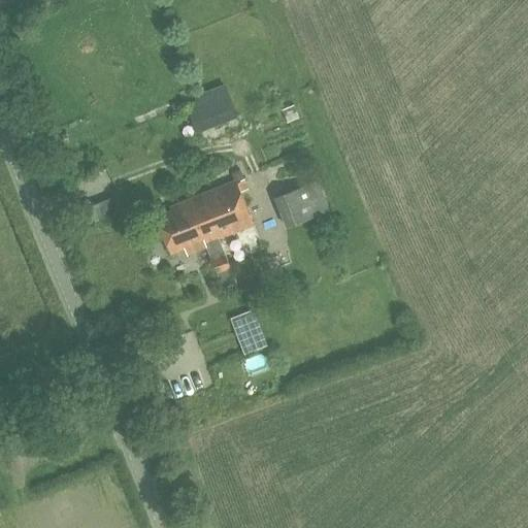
[(187,107),(196,131),(236,116),(225,87),(194,98),(196,104),(187,107)]
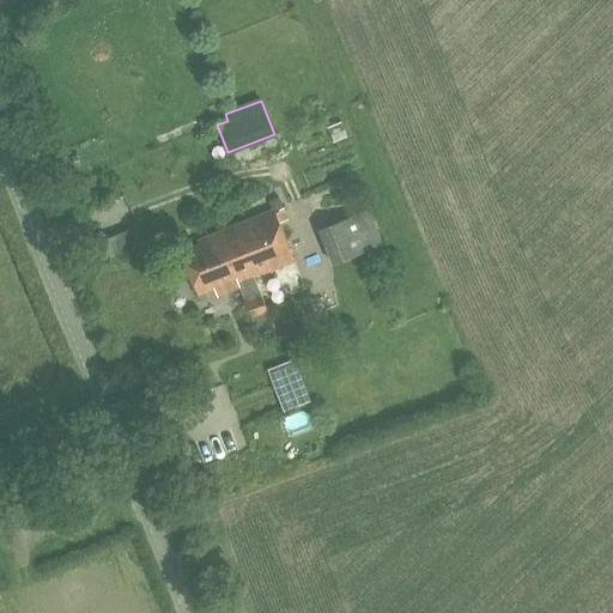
[(235,225),(255,275),(295,260),(274,210),(235,225)]
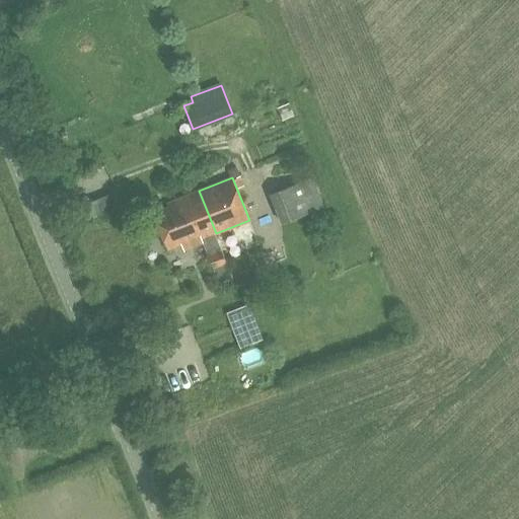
[(269,193),(280,222),(316,208),(304,178),(269,193)]
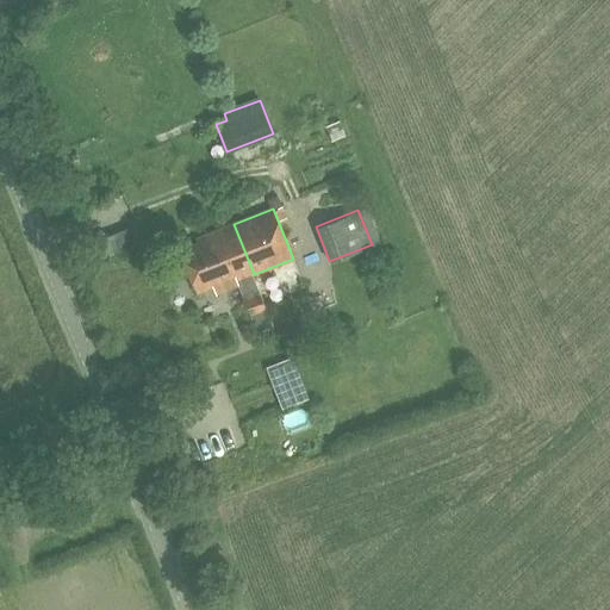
[(254,274),(234,224),(199,238),(201,242),(182,250),(199,292),(236,278),(256,330),(273,324),(254,274)]
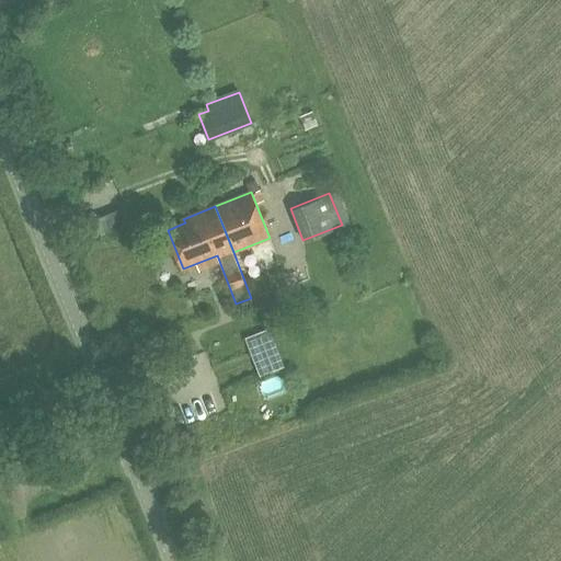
[(119,227),(130,222),(124,207),(114,212),(119,227)]
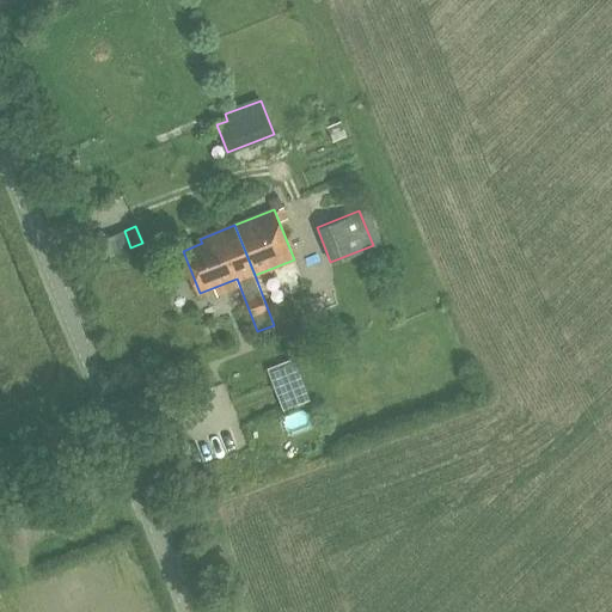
[(271,373),(279,401),(303,395),(295,367),(271,373)]
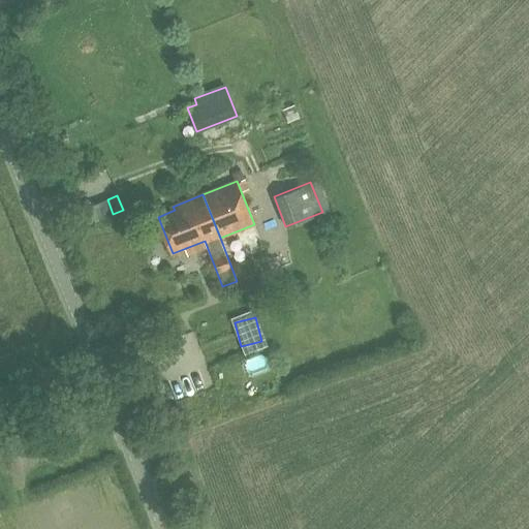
[(68,519),(68,528),(89,528),(90,519),(68,519)]
